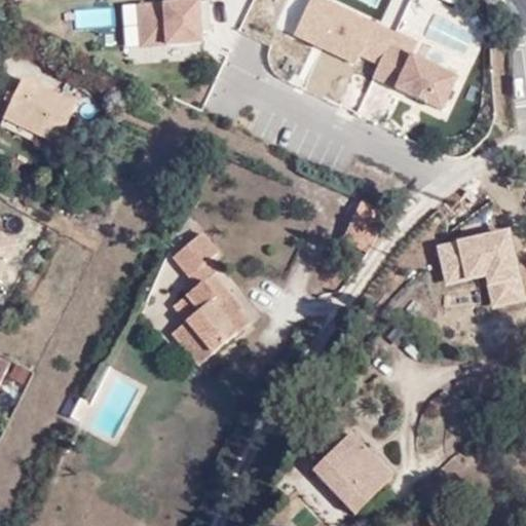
[(361,54),(380,64),(388,45),(395,33),(324,0),(310,0),(295,34),(357,64),(361,54)]
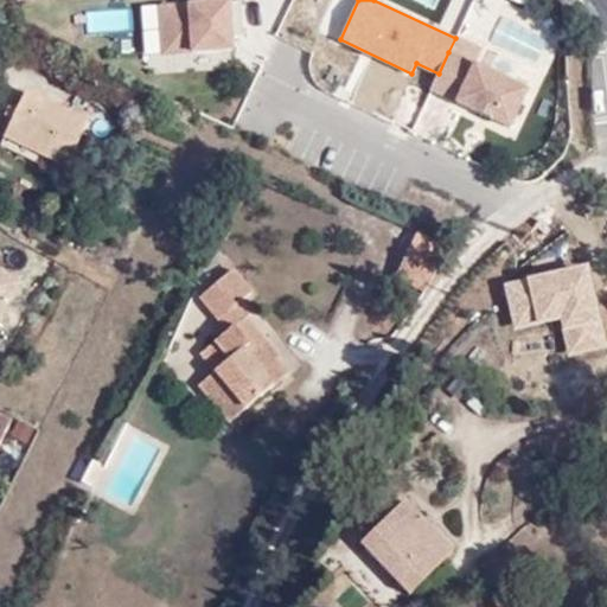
[(232,51),(232,38),(243,38),(241,2),(160,10),(164,57),(232,51)]
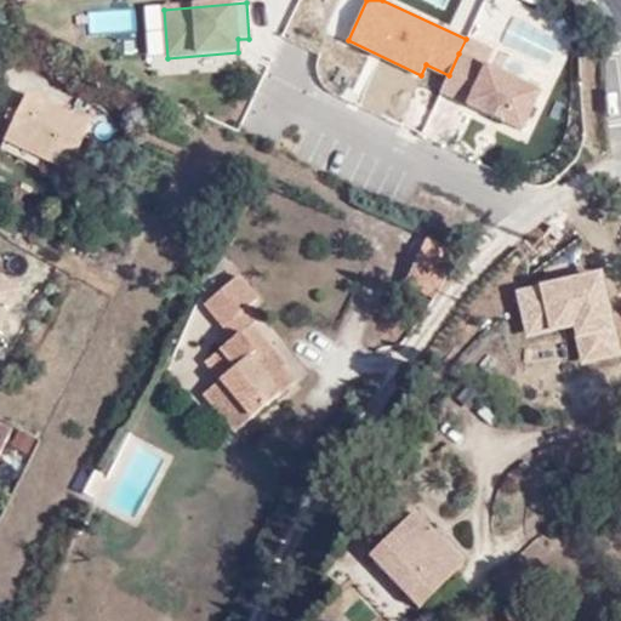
[(135,28),(134,9),(92,12),(93,32),(135,28)]
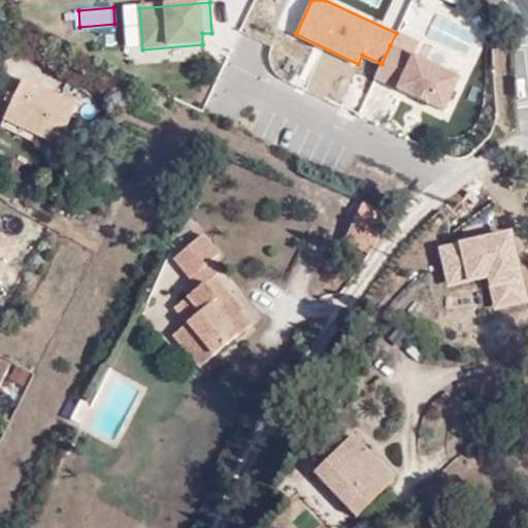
[(398,89),(443,110),(459,77),(413,56),(390,45),(382,64),(374,77),(398,89)]
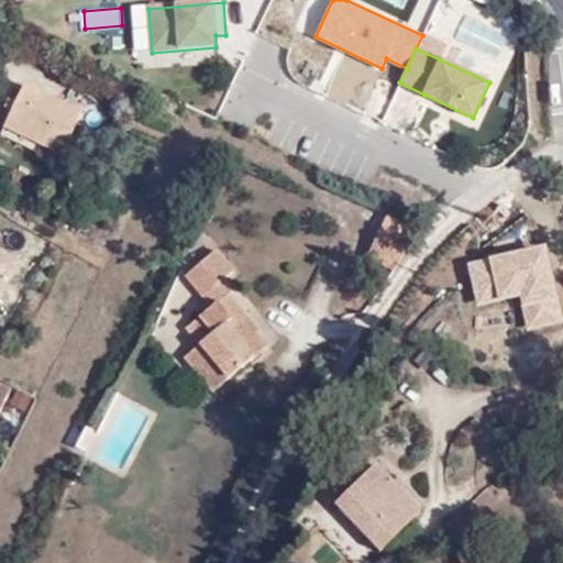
[(7,125),(63,151),(84,107),(28,83),(7,125)]
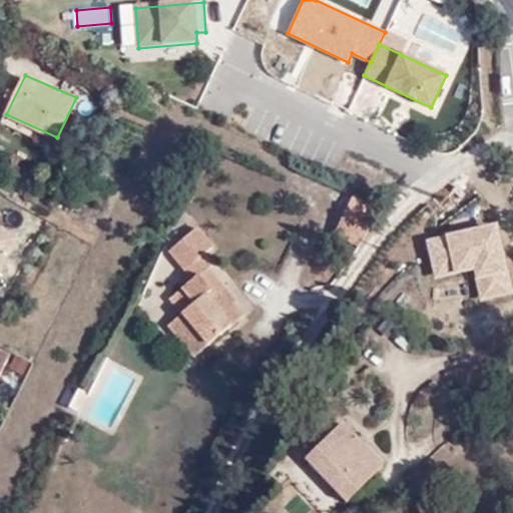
[(336,230),(361,241),(378,206),(353,195),(336,230)]
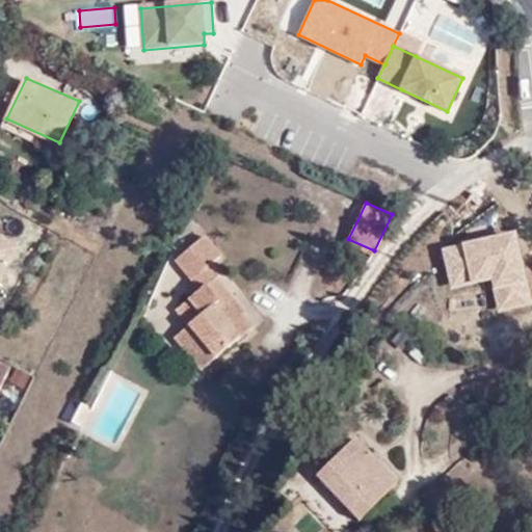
[(188,324),(195,319),(204,328),(223,350),(254,323),(230,297),(235,293),(209,264),(223,251),(207,233),(176,260),(197,288),(176,309),(188,324)]
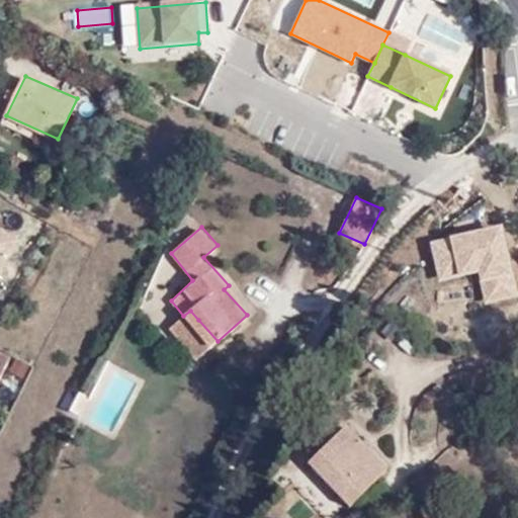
[(190,330),(209,349),(218,341),(198,320),(190,330)]
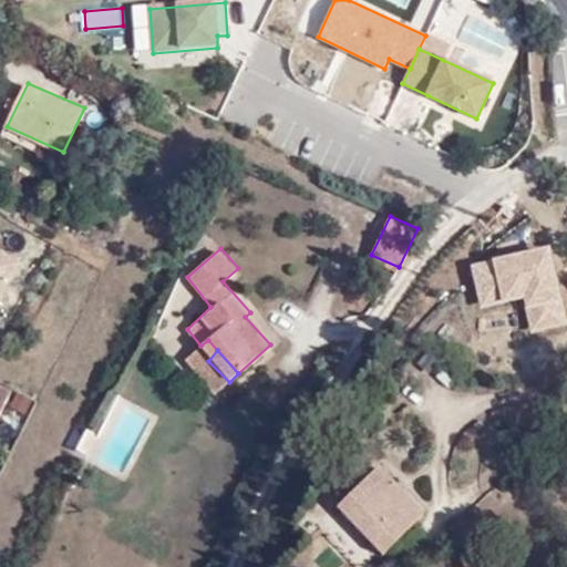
[(84,453),(93,434),(85,430),(75,449),(84,453)]
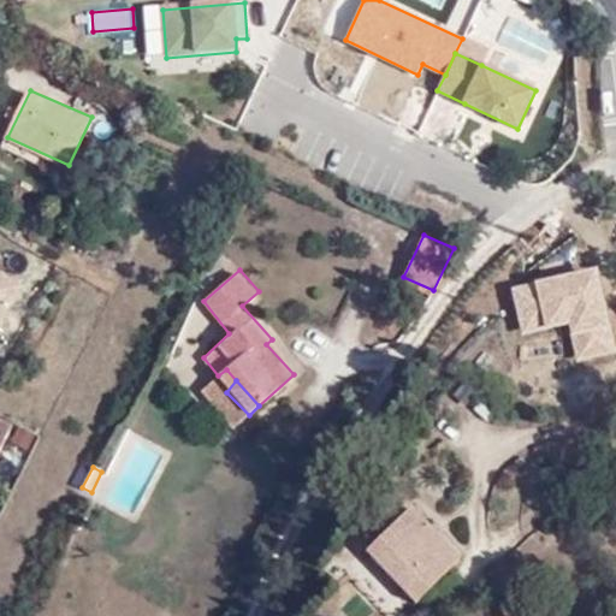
[(415,599),(462,556),(413,505),(366,549),(415,599)]
